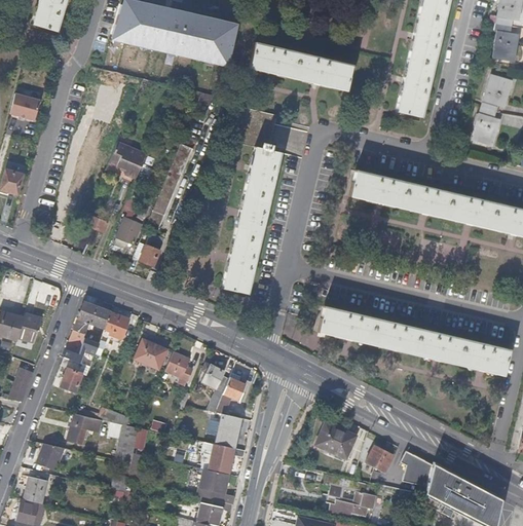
[(67,0),(39,0),(39,1),(32,25),(58,32),(67,0)]
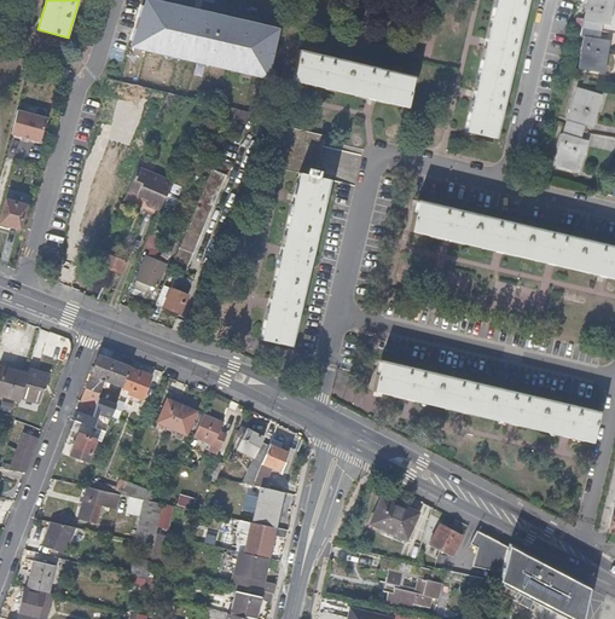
[(279,29),(155,0),(148,0),(137,45),(268,76),(279,29)]
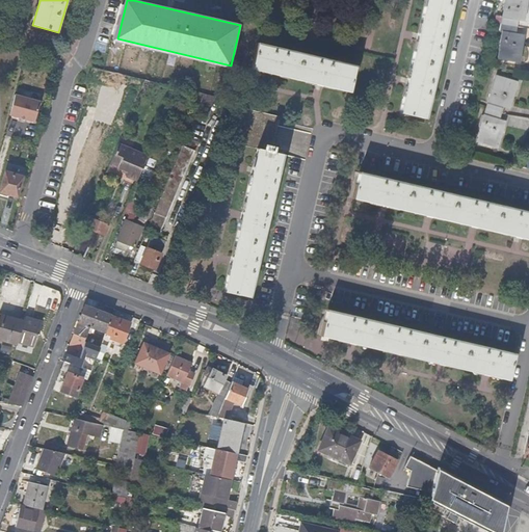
[(456,0),(428,0),(420,37),(410,82),(401,114),(428,120),(437,84),(456,0)]
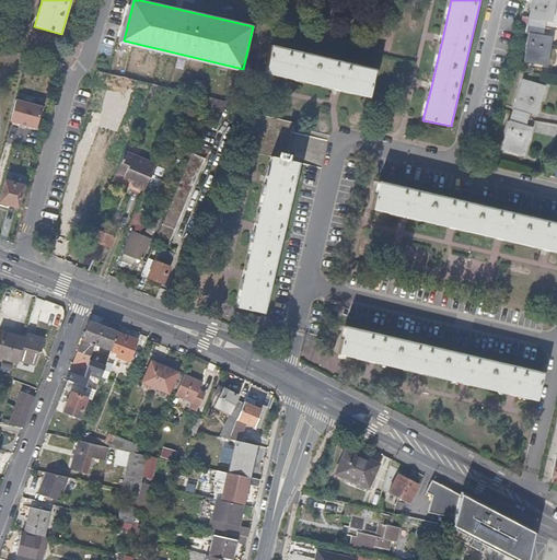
[(535,0),(532,19),(546,21),(553,22),(556,0),(535,0)]
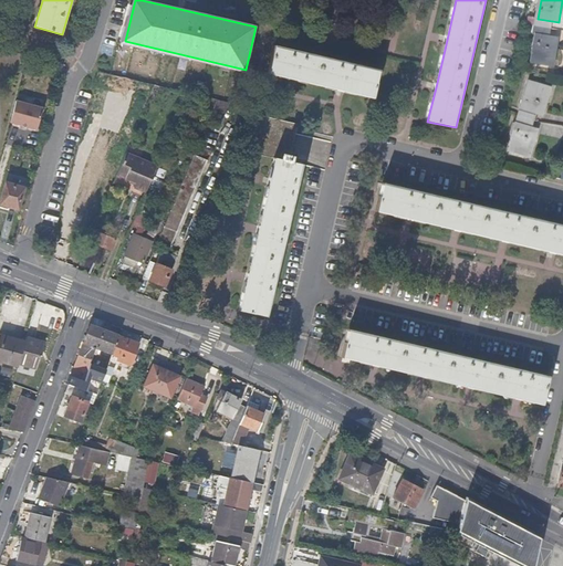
[(537,28),(551,30),(552,21),(538,19),(537,28)]
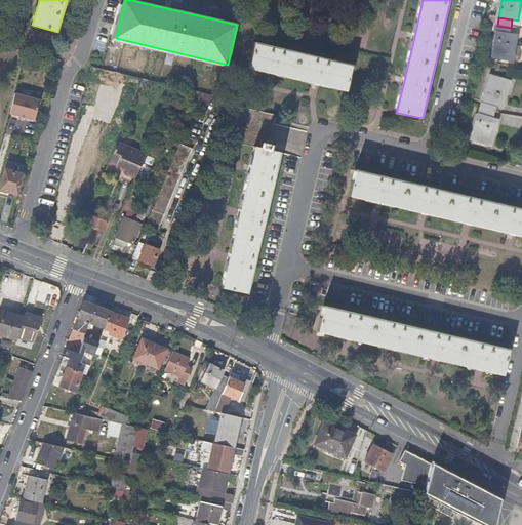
[(510,35),(511,28),(497,26),(496,32),(498,33),(510,35)]
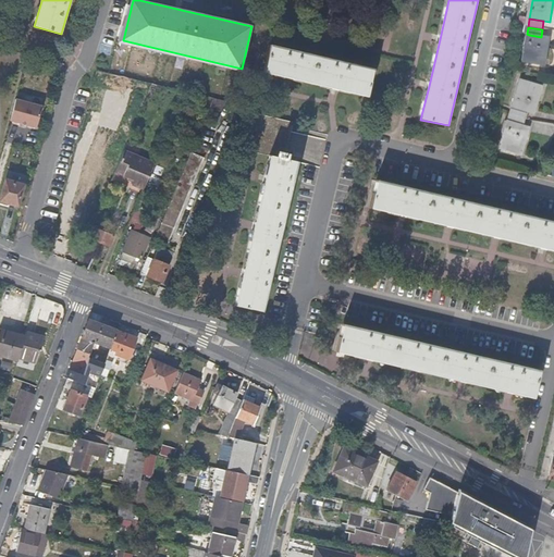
[(550,38),(541,37),(529,35),(525,63),(545,66),(550,38)]
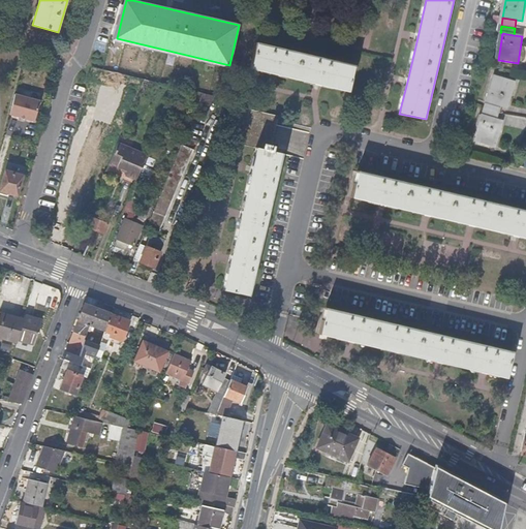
[(357,66),(259,41),(253,69),(273,74),(319,86),(350,93),(357,66)]
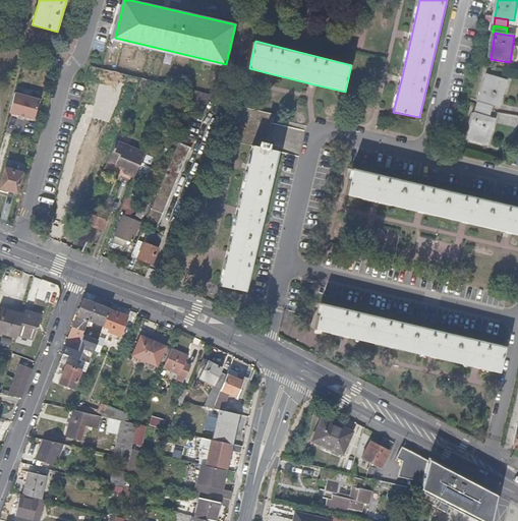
[(52,71),(58,73),(62,59),(56,57),(52,71)]
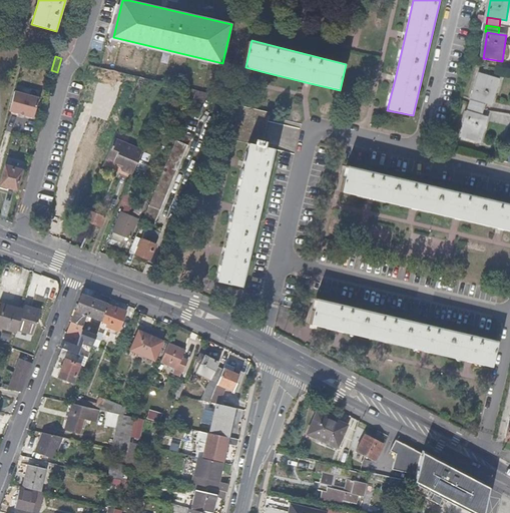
[(474,98),(485,102),(492,104),(499,79),(481,73),(474,98)]
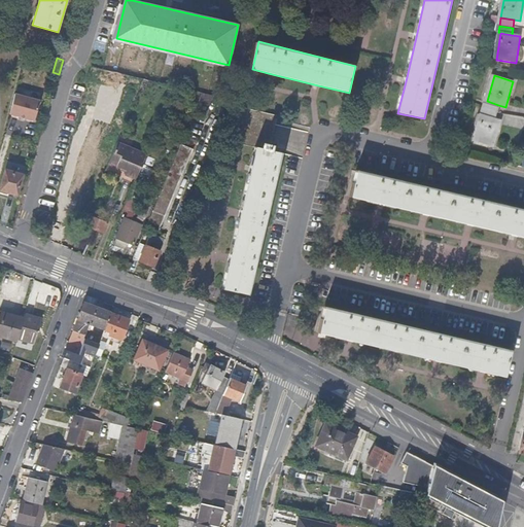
[(46,102),(24,96),(19,114),(41,121),(46,102)]
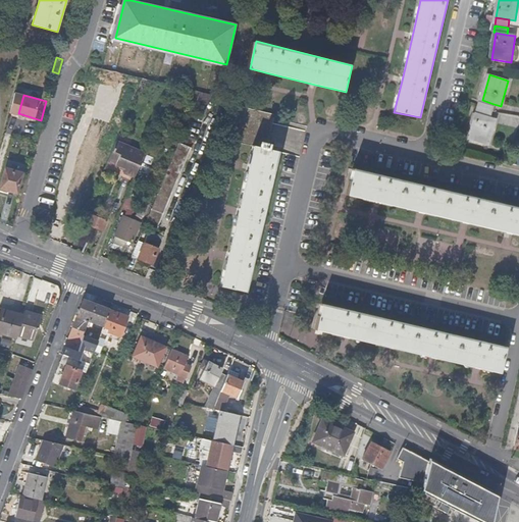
[(479,107),(492,111),(494,104),(482,100),(479,107)]
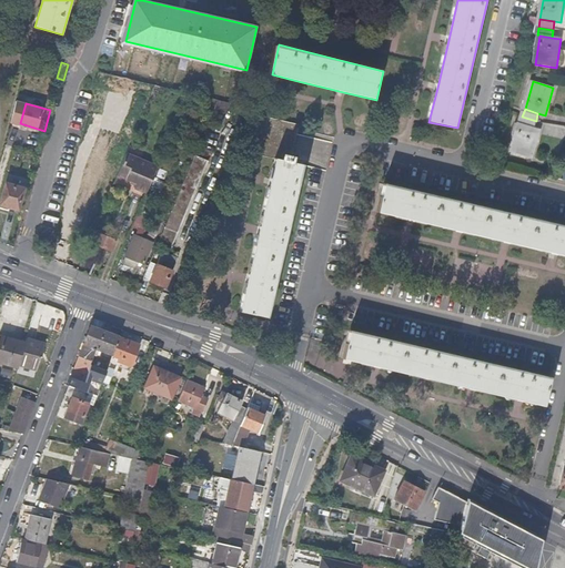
[(301,124),(263,115),(253,155),(276,161),(272,180),(260,231),(249,279),(242,310),(270,317),(304,164),(292,161),(301,124)]
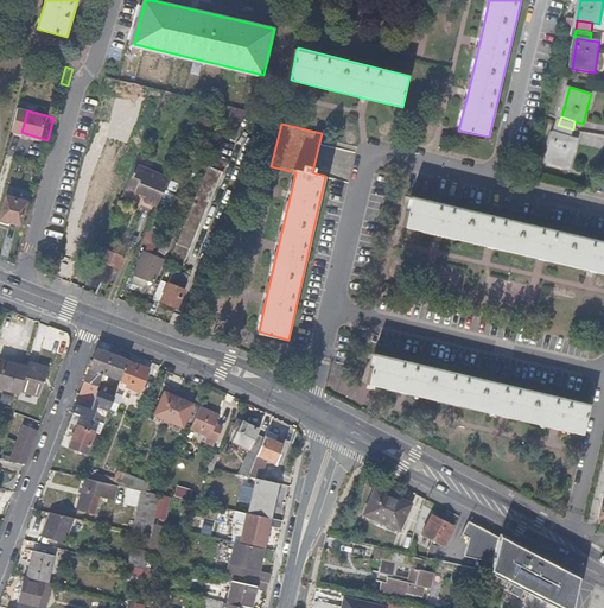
[(571,137),(573,130),(558,125),(555,133),(571,137)]
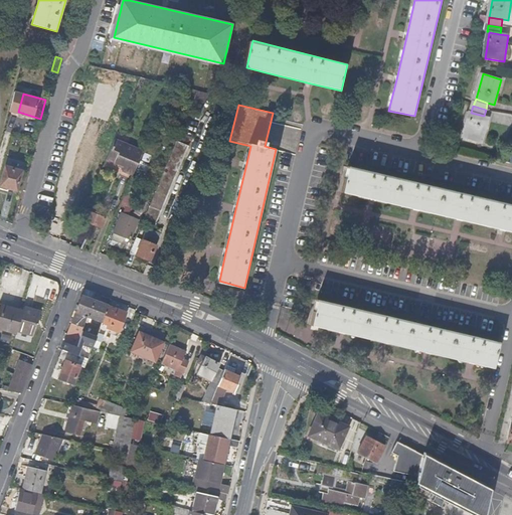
[(490,118),(484,116),(471,113),(464,138),(483,144),(490,118)]
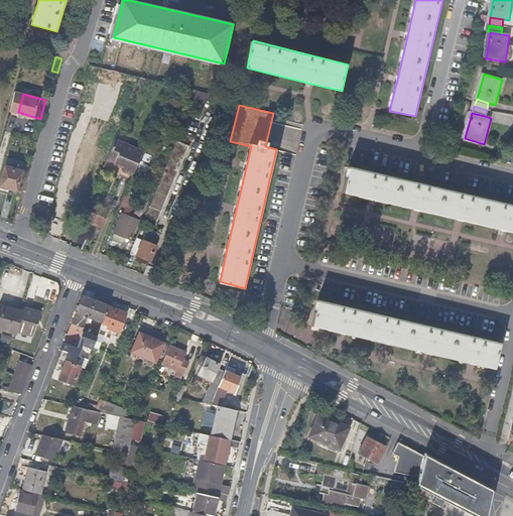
[(91,142),(88,152),(105,158),(116,123),(94,116),(86,141),(91,142)]
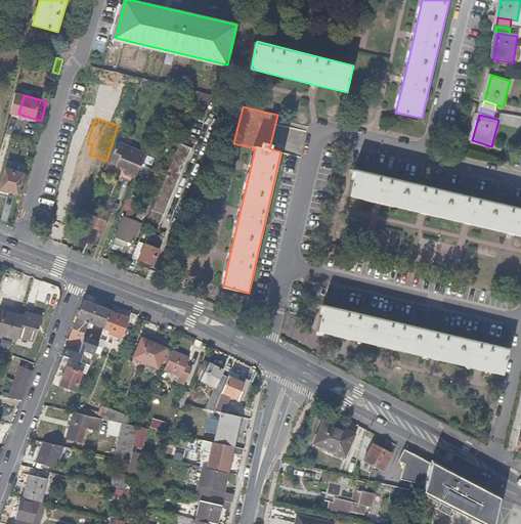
[(147,154),(119,142),(110,166),(127,173),(137,177),(147,154)]
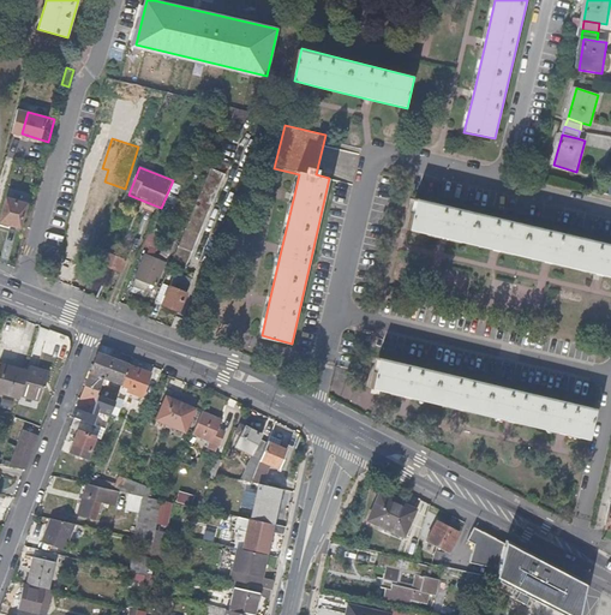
[(226,173),(214,168),(174,262),(186,267),(226,173)]
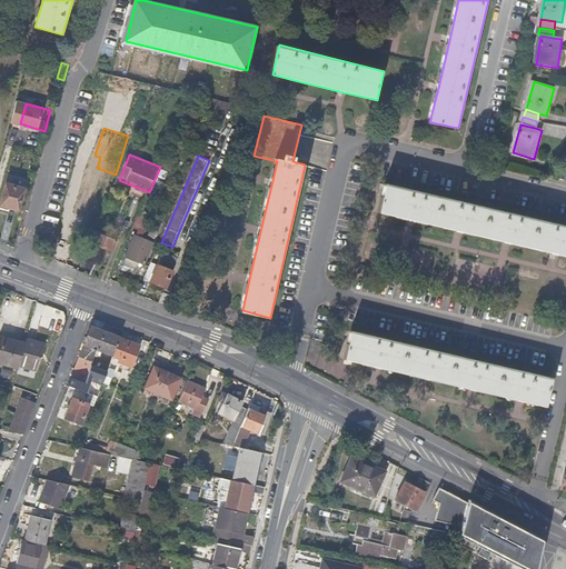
[(97,168),(91,167),(82,198),(78,210),(98,216),(110,172),(97,168)]
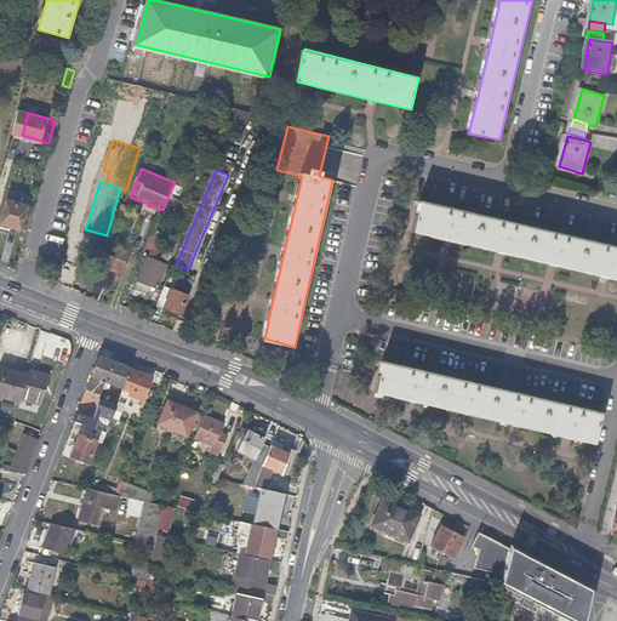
[(616,246),(422,200),(415,231),(449,238),(503,251),(558,265),(600,275),(607,277),(616,278),(616,246)]
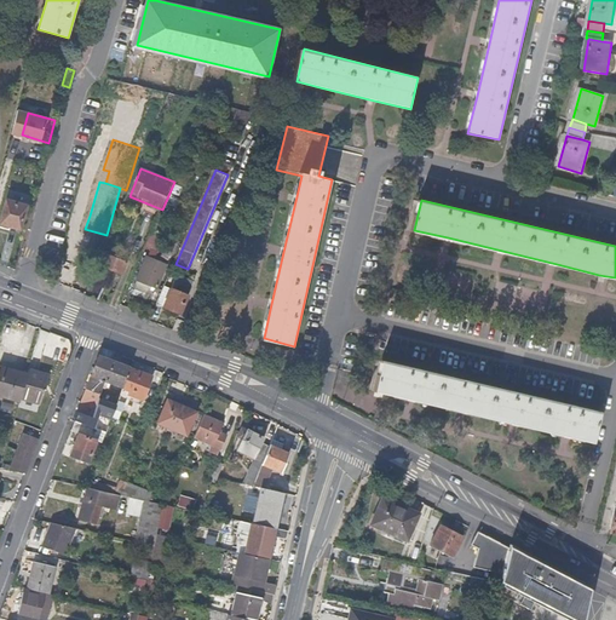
[(29,206),(10,201),(4,223),(23,229),(29,206)]
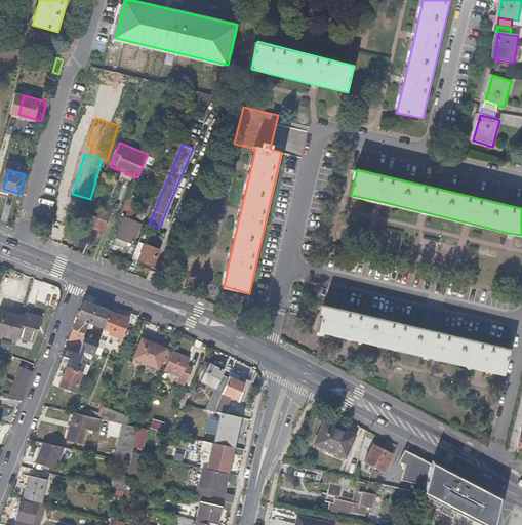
[(137,177),(127,173),(125,177),(136,182),(136,180),(137,177)]
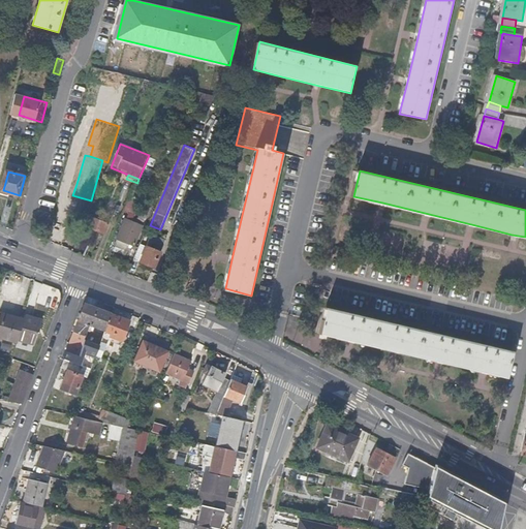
[(137,182),(137,183),(125,211),(131,213),(137,215),(149,187),(137,182)]
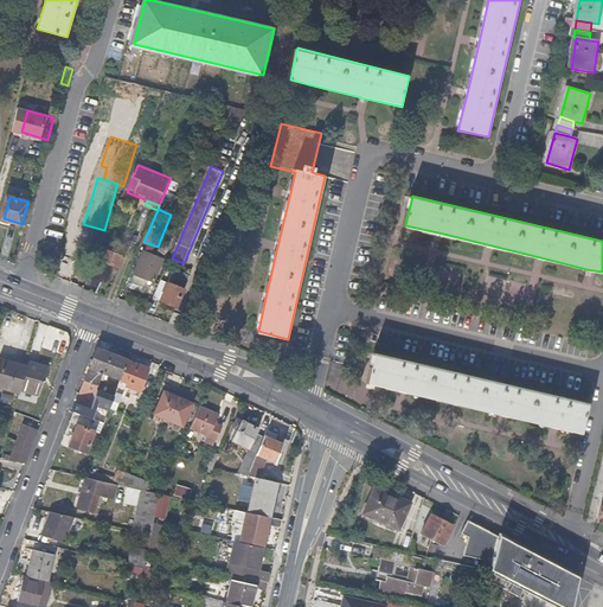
[(158,247),(151,244),(148,250),(146,250),(135,278),(147,282),(149,278),(156,281),(168,255),(160,253),(159,255),(154,254),(158,247)]
